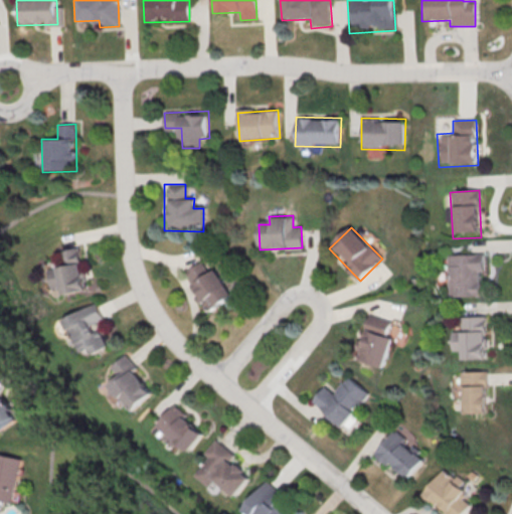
[(78,247),(59,252),(63,267),(46,272),(50,289),(61,286),(64,296),(90,290),(78,247)]
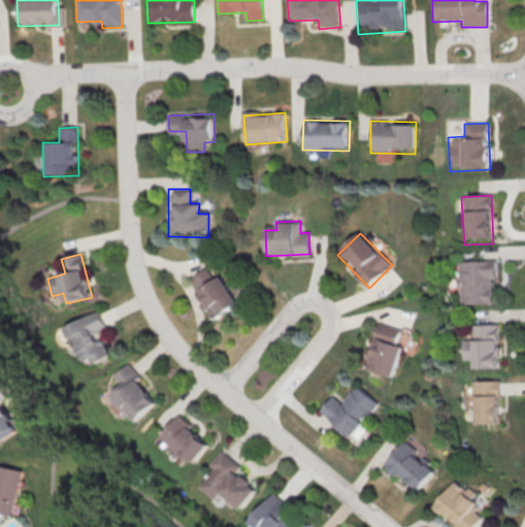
[(456,262),(458,303),(491,302),(490,277),(496,277),(495,260),(456,262)]
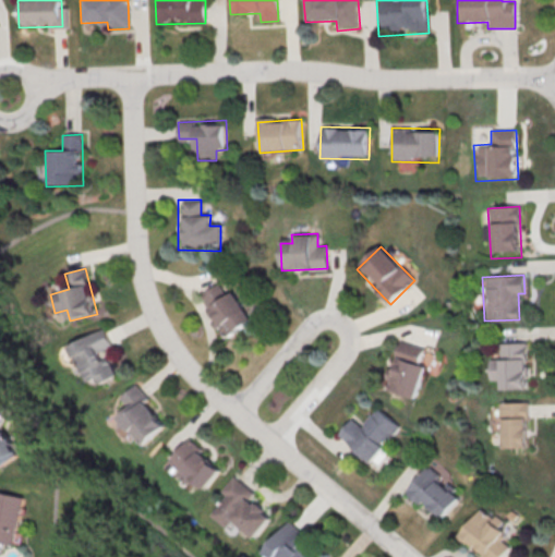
[(198,297),(227,338),(252,319),(231,290),(224,295),(215,285),(198,297)]
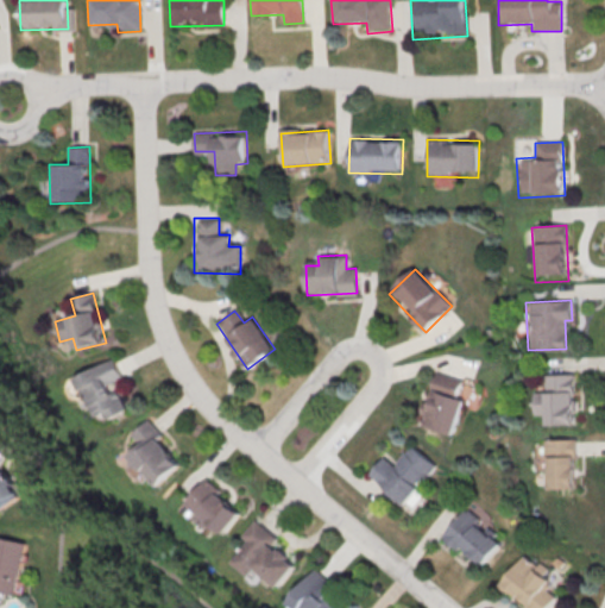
[(74,377),(113,359),(123,380),(112,384),(125,413),(105,422),(100,413),(92,417),(74,377)]
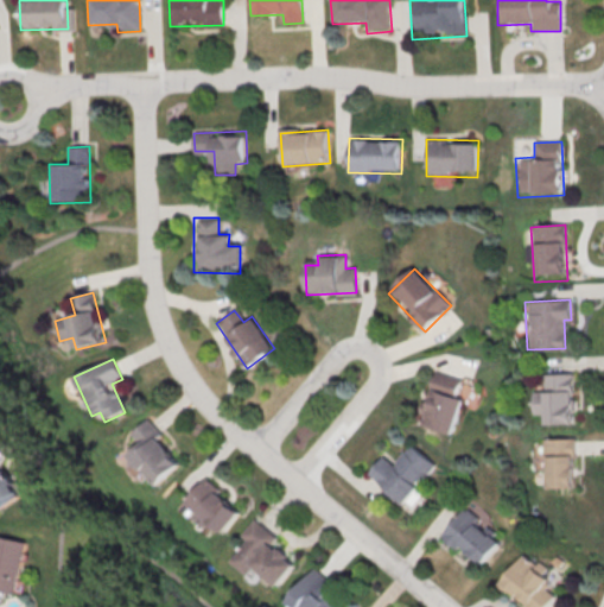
[(436,372),(417,423),(450,436),(470,385),(436,372)]
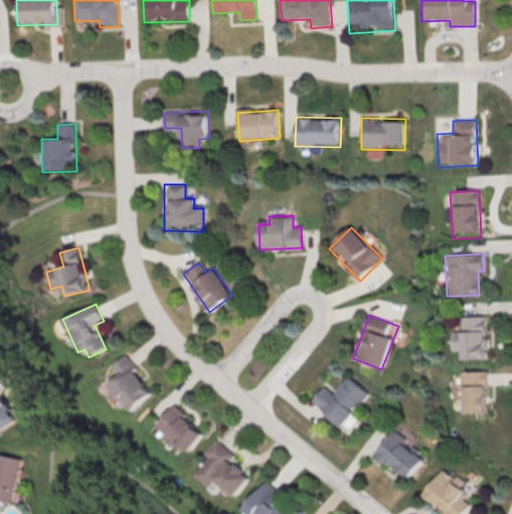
[(488,315),(489,358),(459,359),(459,350),(452,351),(452,331),(463,331),(462,316),(488,315)]
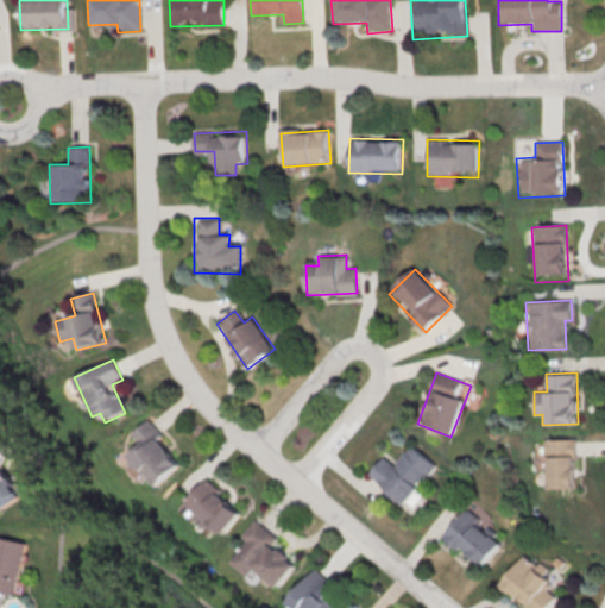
[(150,415),(164,434),(158,439),(180,467),(155,487),(130,456),(139,447),(127,432),(150,415)]
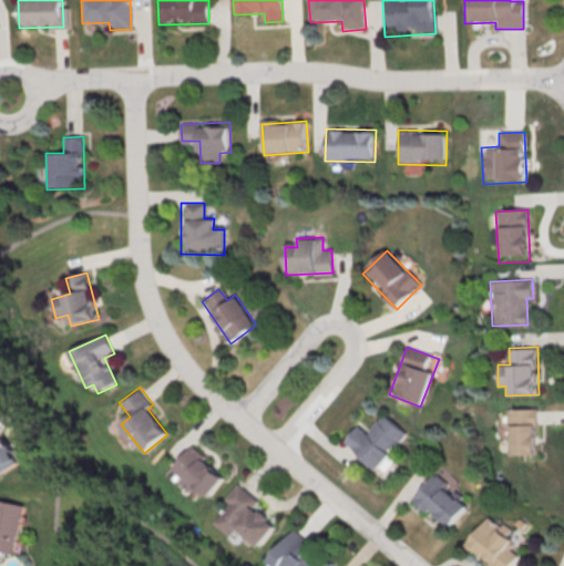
[(508,408),(508,454),(536,454),(536,407),(508,408)]
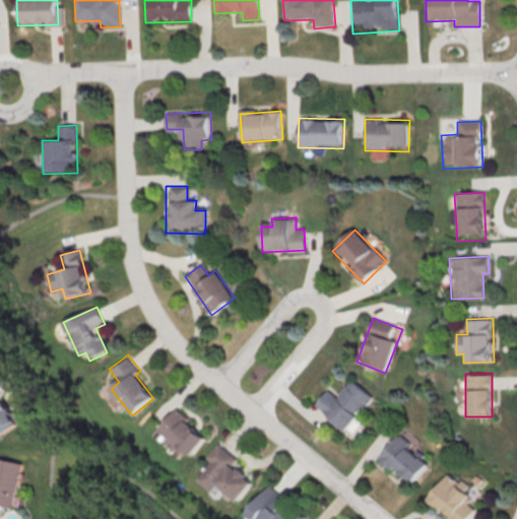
[(314,404),(347,432),(374,399),(347,378),(335,393),(326,389),(314,404)]
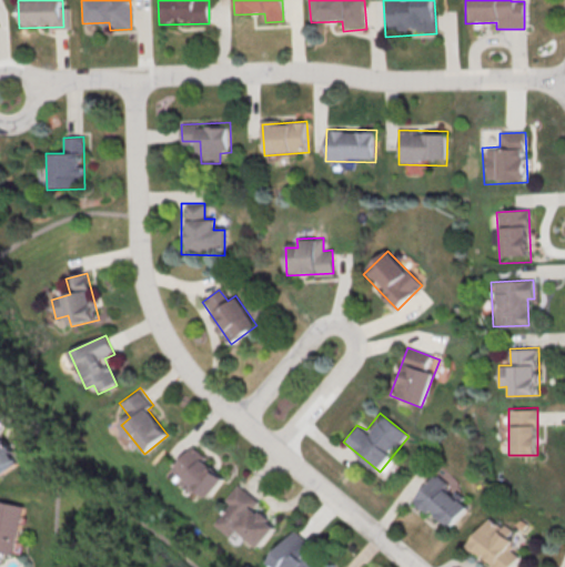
[(0,434),(17,462),(0,473),(0,434)]
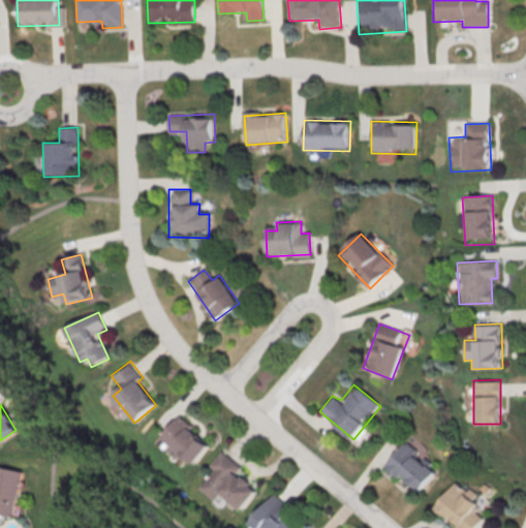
[(179,414),(161,436),(197,466),(215,444),(179,414)]
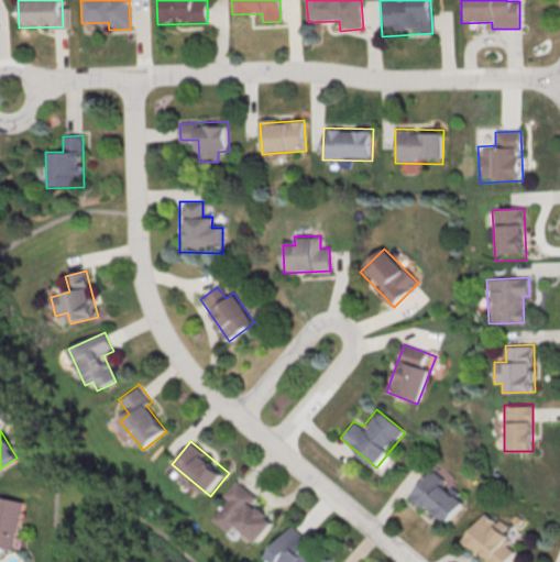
[(406,497),(441,526),(461,503),(438,484),(442,478),(429,467),(406,497)]
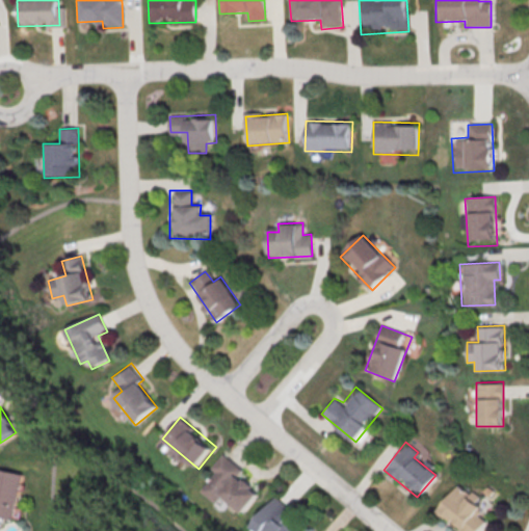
[(211,468),(217,473),(203,490),(217,502),(223,494),(245,511),(259,496),(238,478),(245,470),(223,452),(211,468)]
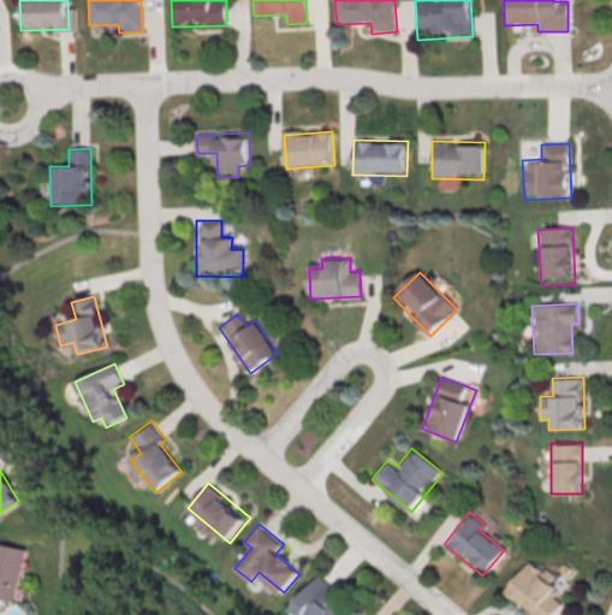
[(0,544),(21,549),(9,599),(0,597),(0,544)]
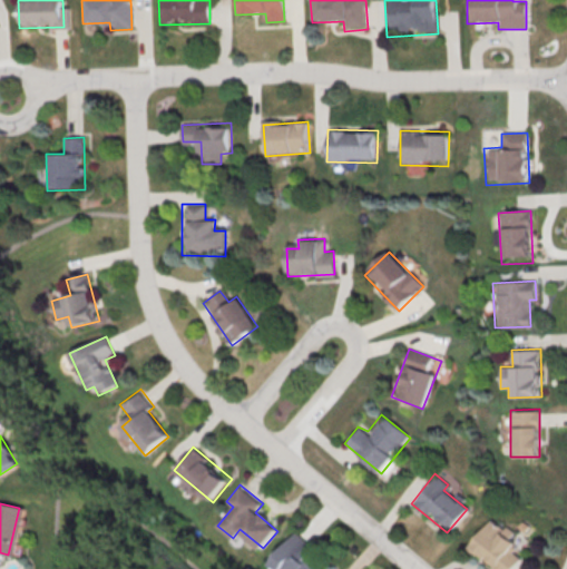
[(498,568),(470,550),(490,520),(521,540),(512,553),(519,558),(511,568),(498,568)]
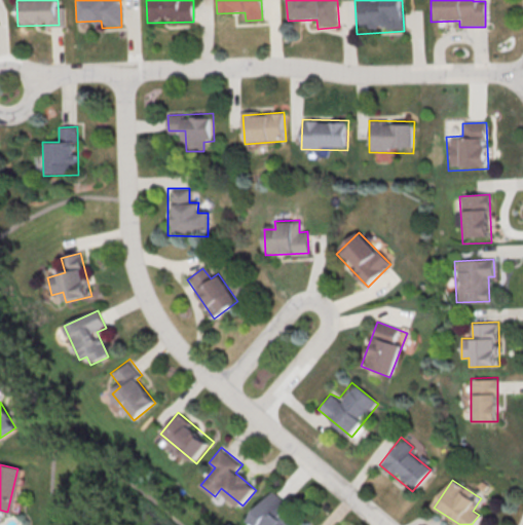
[(271,491),(248,521),(253,524),(295,524),(279,512),(287,503),(271,491)]
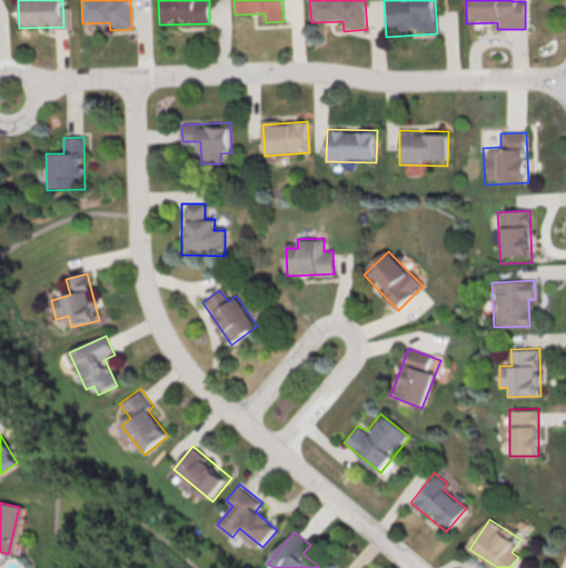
All buildings are outlined.
